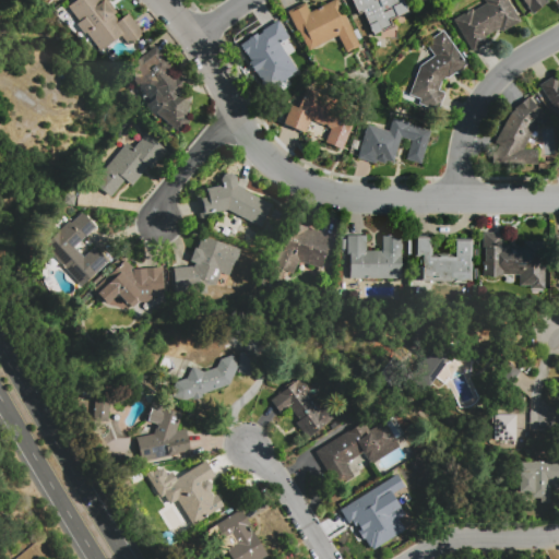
[(84,34),(75,24),(79,22),(67,8),(75,0),(100,0),(102,1),(103,0),(107,0),(117,12),(114,14),(118,21),(127,13),(144,35),(129,47),(121,36),(99,52),(85,33),(84,34)]
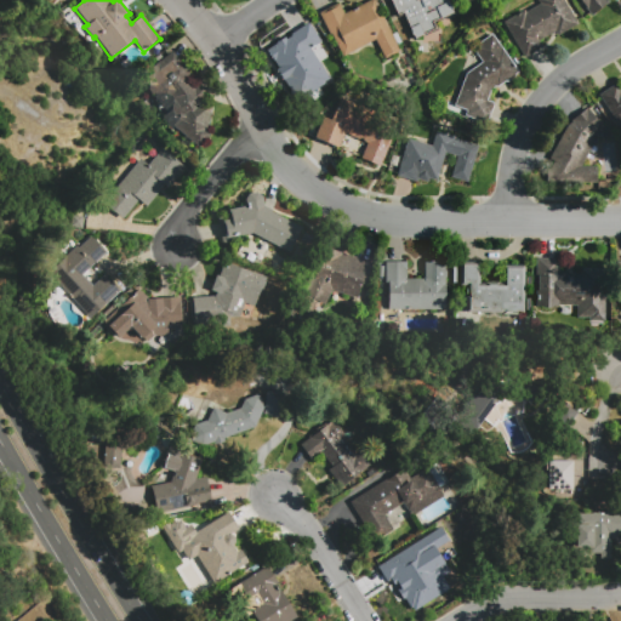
[(372,0),(399,50),(385,57),(375,39),(343,56),(331,34),(330,34),(319,13),(339,3),(345,13),(370,0),(372,0)]
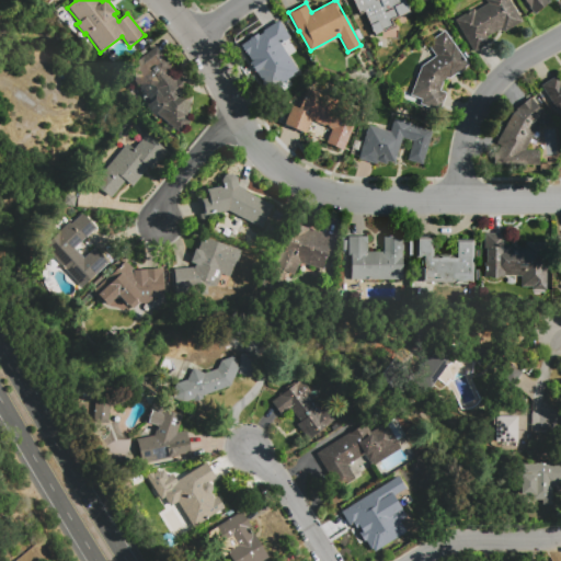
[(352,0),(402,0),(409,12),(390,20),(393,25),(374,34),(364,12),(359,14),(352,0)]
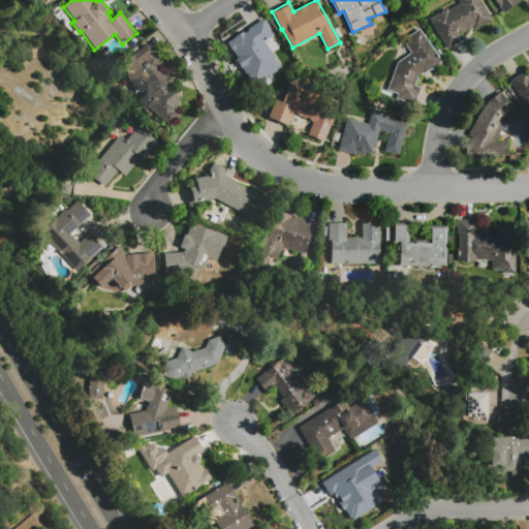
[(480,0),(493,21),(475,30),(473,26),(459,34),(462,39),(447,49),(429,19),(441,11),(442,13),(460,3),(458,0),(480,0)]
